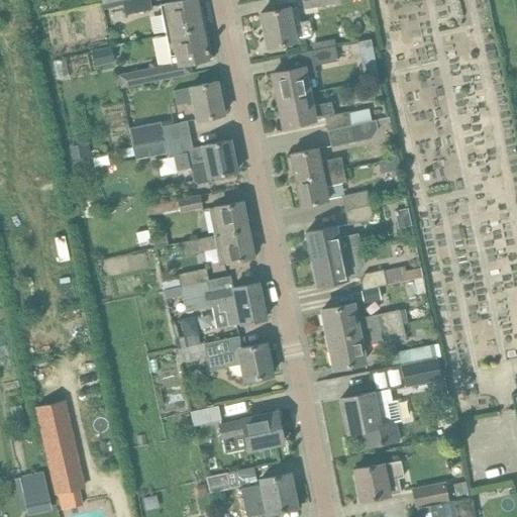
[(126,15),(152,9),(149,0),(125,0),(123,0),(126,15)]
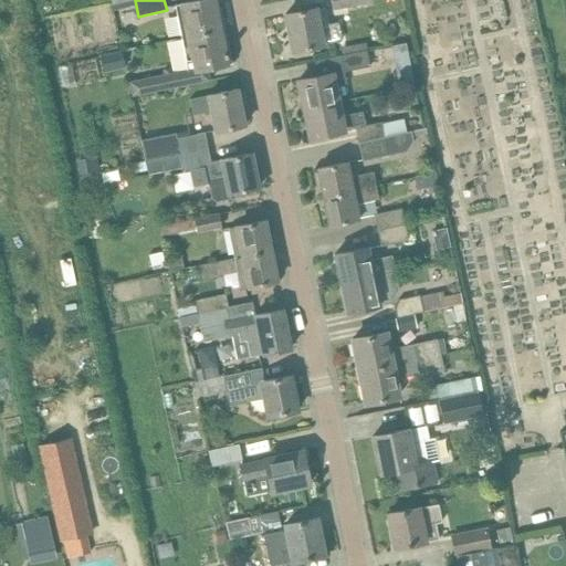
[(181,40),(220,32),(224,31),(220,7),(215,8),(212,0),(200,0),(175,6),(181,40)]
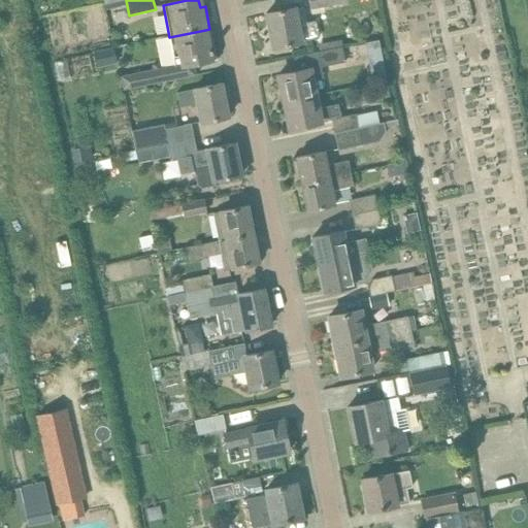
[(311,0),(315,9),(349,1),(348,0),(311,0)]
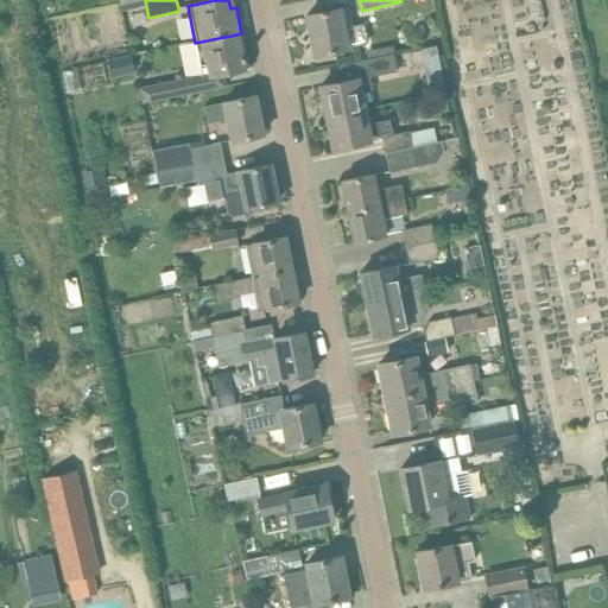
[(348,7),(337,10),(306,16),(314,55),(366,44),(361,24),(352,25),(348,7)]
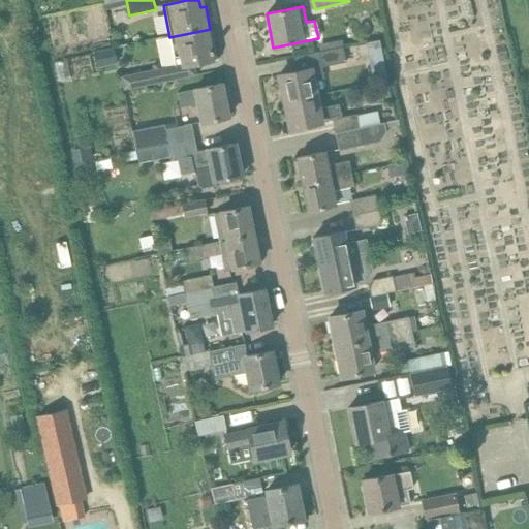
[(207,38),(206,30),(169,37),(176,67),(216,59),(212,37),(207,38)]
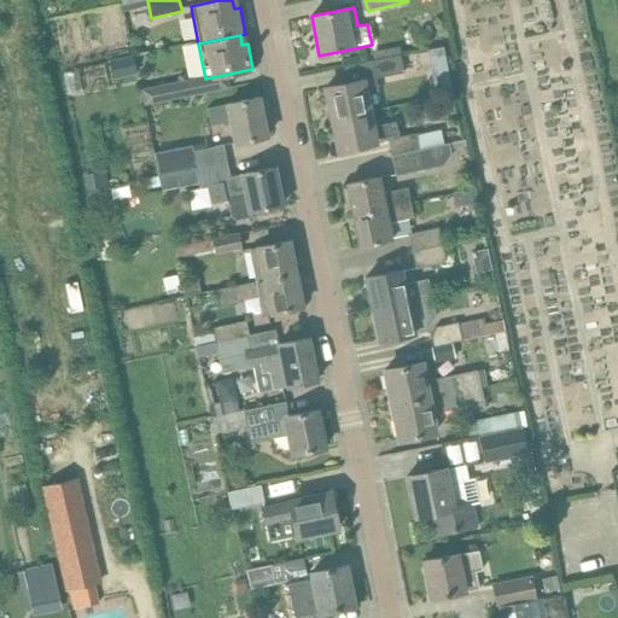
[(443,45),(427,48),(437,95),(453,92),(443,45)]
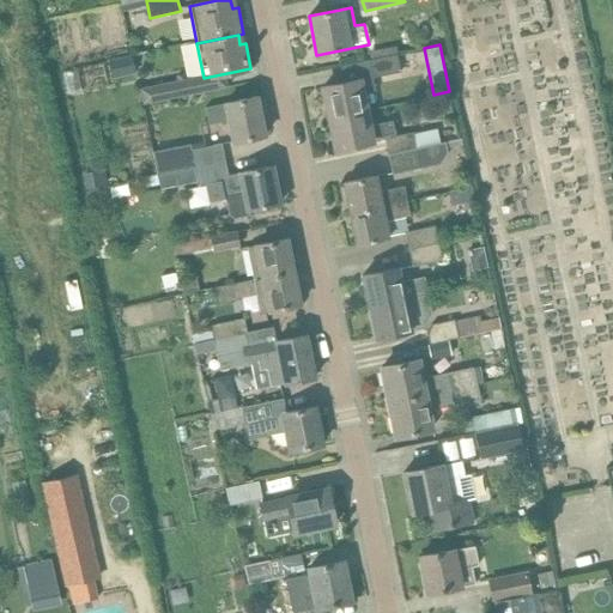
[(372,78),(401,72),(398,54),(369,60),(372,78)]
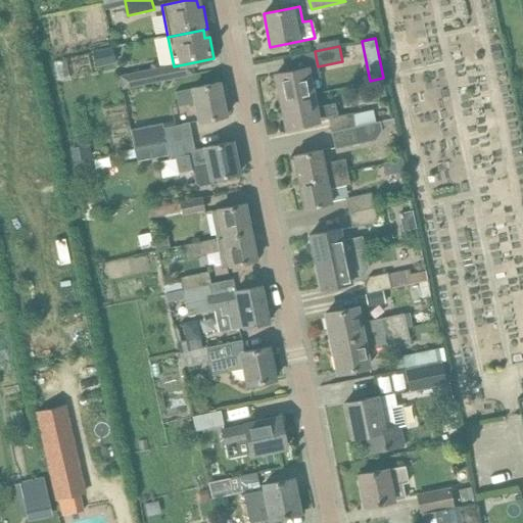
[(124,89),(165,81),(163,66),(121,76),(124,89)]
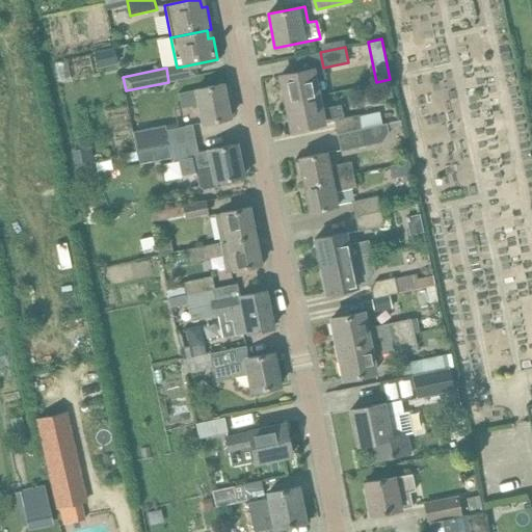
[(280,75),(286,102),(316,96),(311,69),(280,75)]
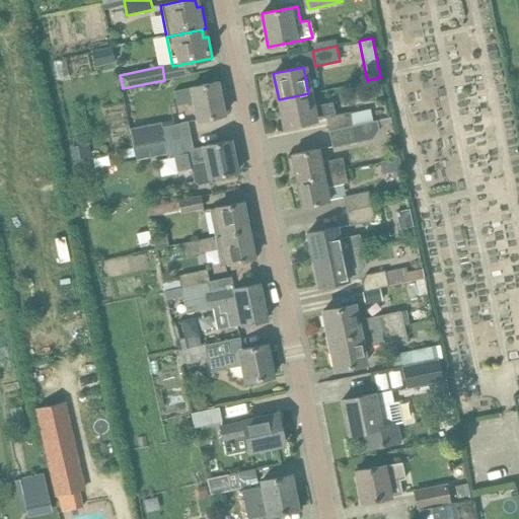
[(199,120),(204,119),(224,115),(217,82),(175,90),(178,104),(195,100),(199,120)]
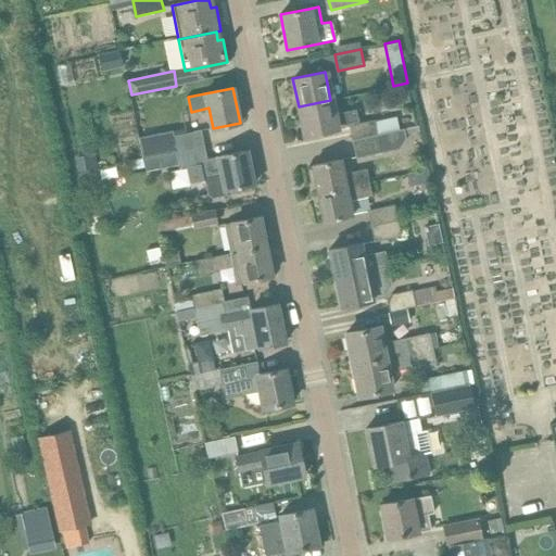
[(333,115),(330,100),(299,106),(304,135),(350,126),(353,139),(400,129),(397,117),(376,122),(375,121),(359,124),(357,110),(333,115)]
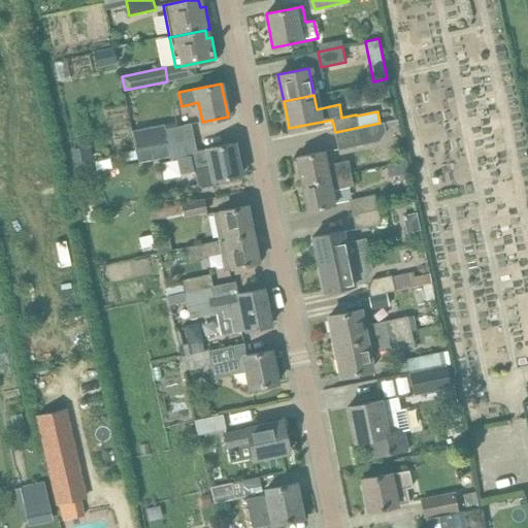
[(380,123),(335,132),(338,150),(378,141),(386,132),(384,123),(380,124),(380,123)]
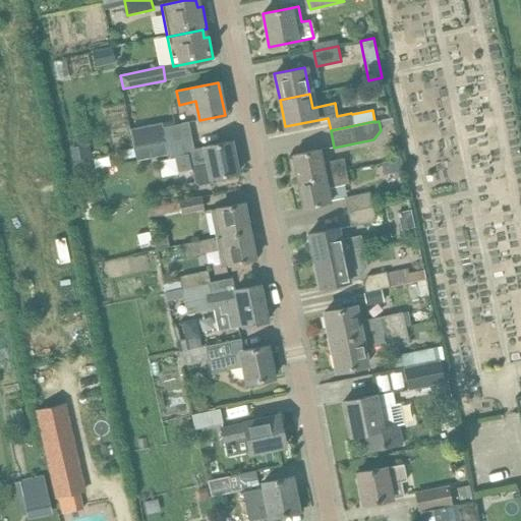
[(163,122),(129,129),(130,134),(133,148),(164,141),(191,136),(188,122),(168,126),(164,127),(163,122)]
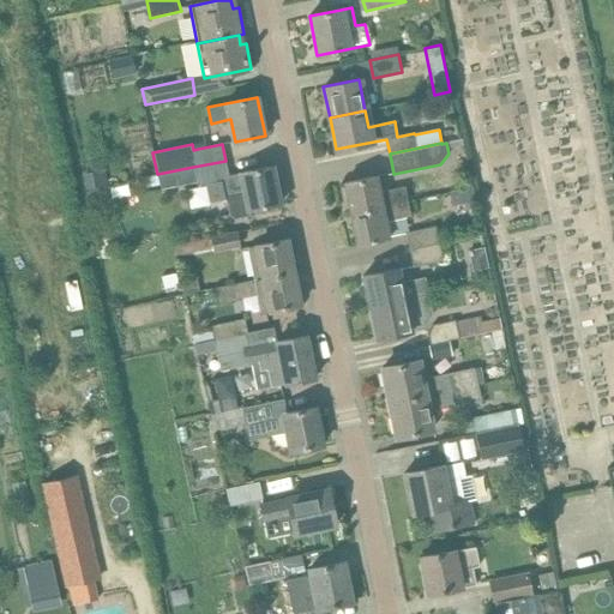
[(226,161),(193,167),(197,182),(198,186),(205,185),(222,181),(226,199),(229,216),(234,220),(251,216),(248,210),(280,204),(272,167),(228,175),(226,161)]
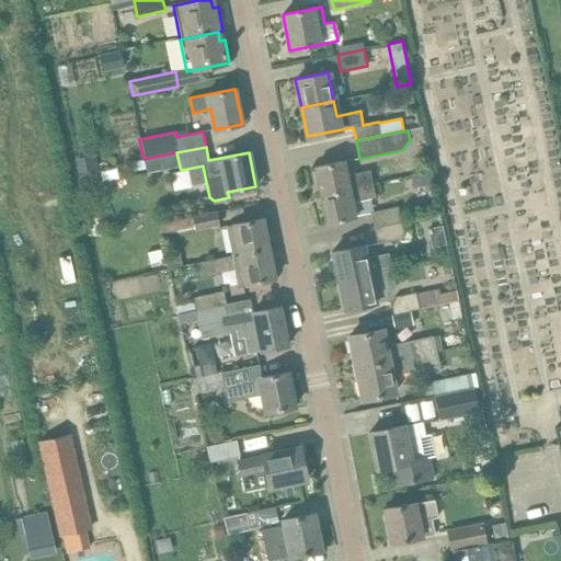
[(92,156),(76,159),(79,172),(94,169),(92,156)]
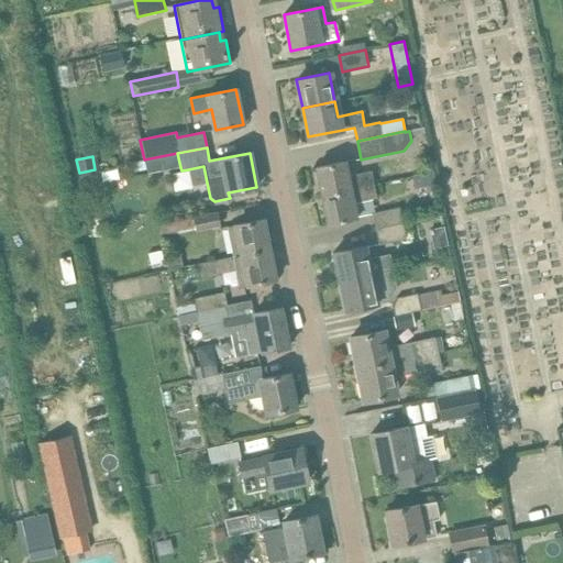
[(315,168),(321,196),(375,185),(372,172),(348,177),(344,162),(315,168)]
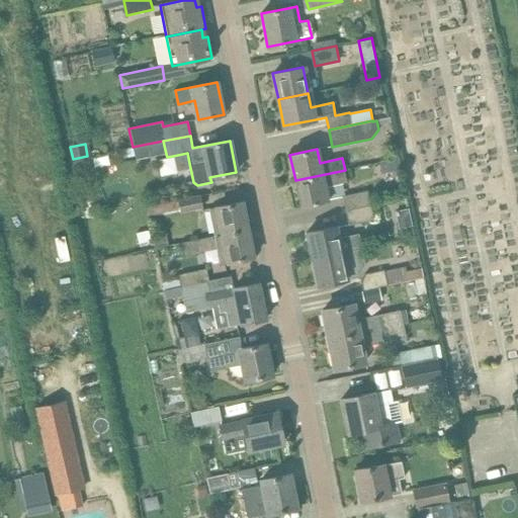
[(400,157),(379,161),(381,172),(402,169),(400,157)]
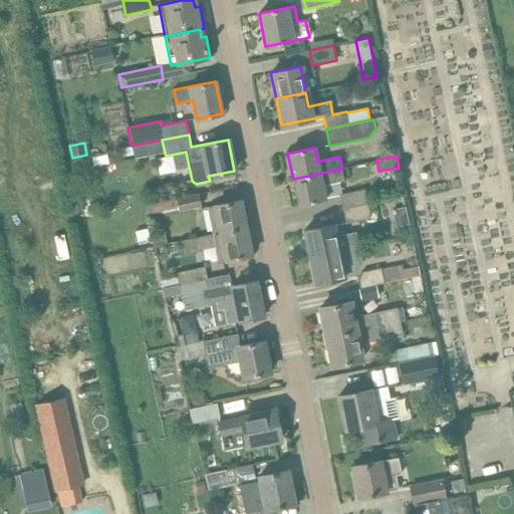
[(344,182),(342,169),(293,179),(298,204),(318,200),(325,199),(322,186),(344,182)]
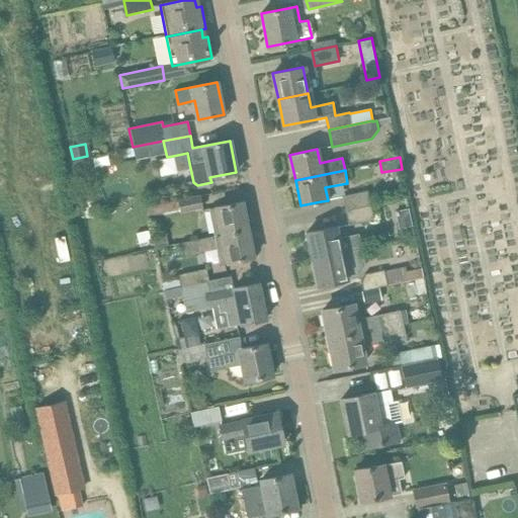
[(343,196),(346,210),(370,205),(367,191),(343,196)]
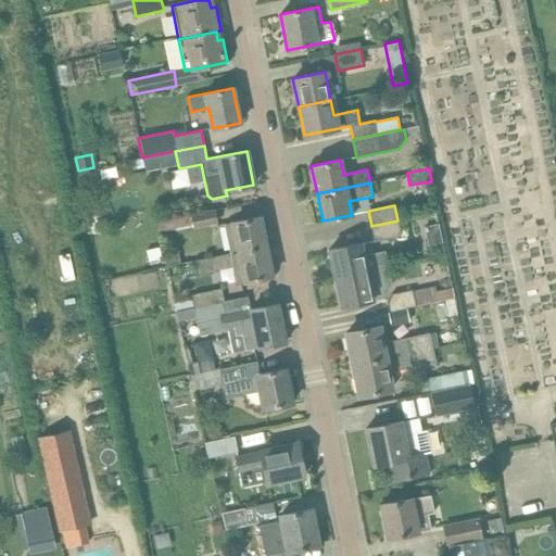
[(192,225),(193,228),(217,223),(215,211),(158,222),(160,231),(192,225)]
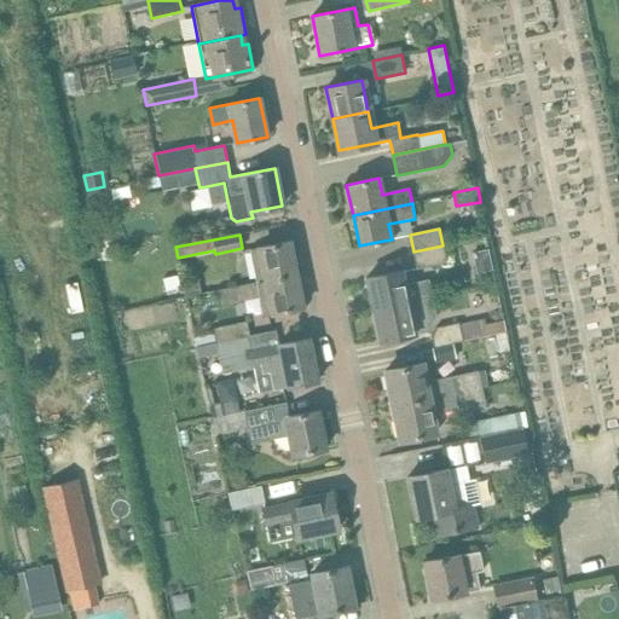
[(258,282),(296,275),(289,241),(259,247),(262,265),(255,266),(258,282)]
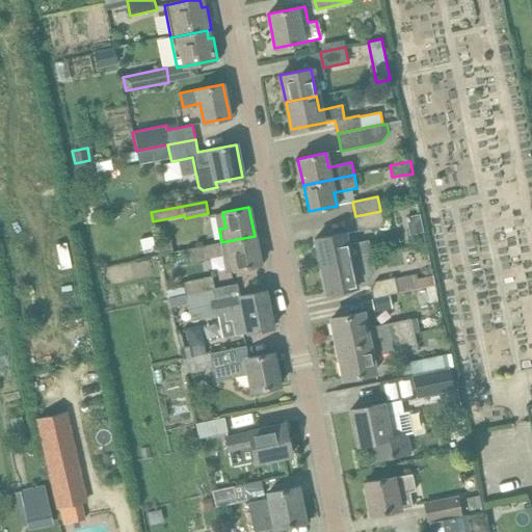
[(397,208),(380,211),(355,216),(360,231),(383,225),(383,224),(400,220),(397,208)]
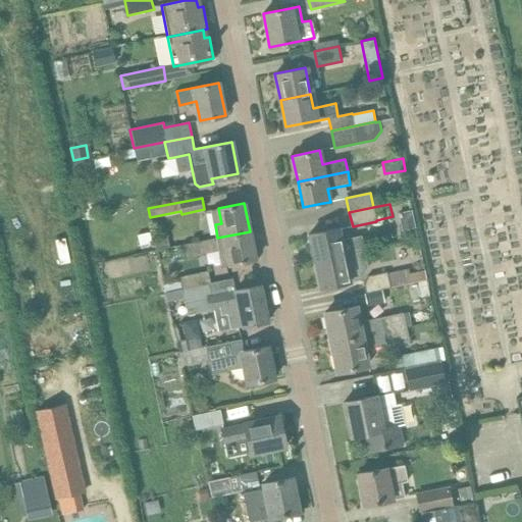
[(314,261),(366,251),(362,236),(342,240),(340,228),(308,235),(314,261)]
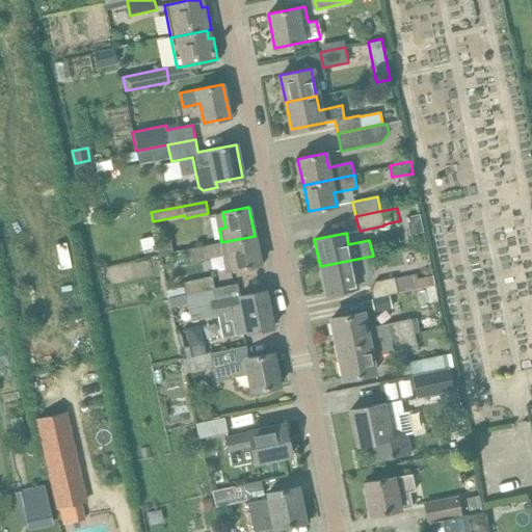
[(142,250),(154,247),(152,236),(139,239),(142,250)]
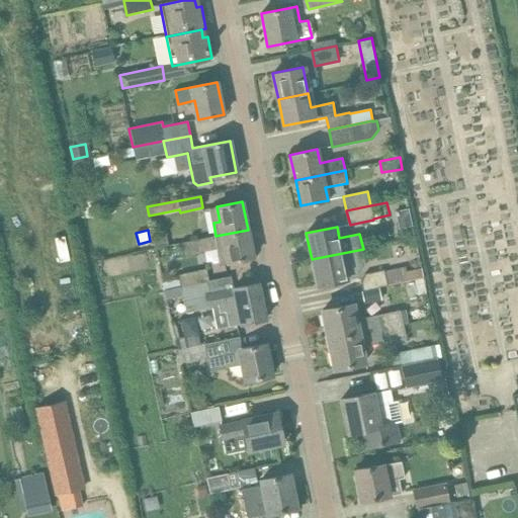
[(248,230),(216,236),(182,243),(184,257),(217,250),(220,264),(253,257),(248,230)]
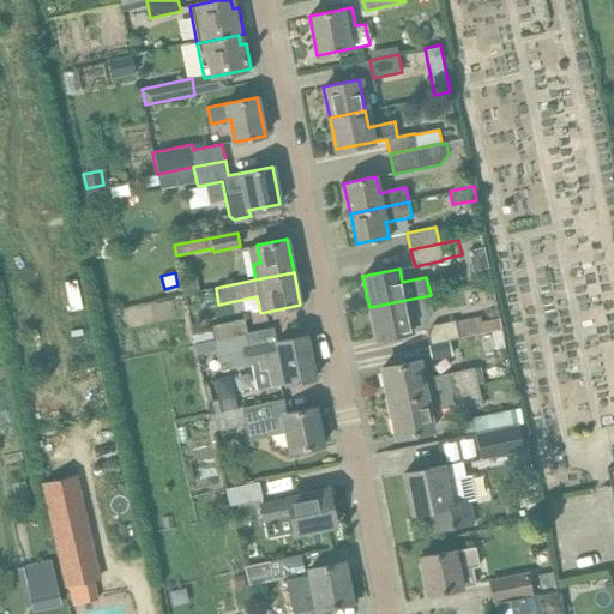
[(434,314),(431,295),(369,307),(375,338),(425,329),(434,314)]
